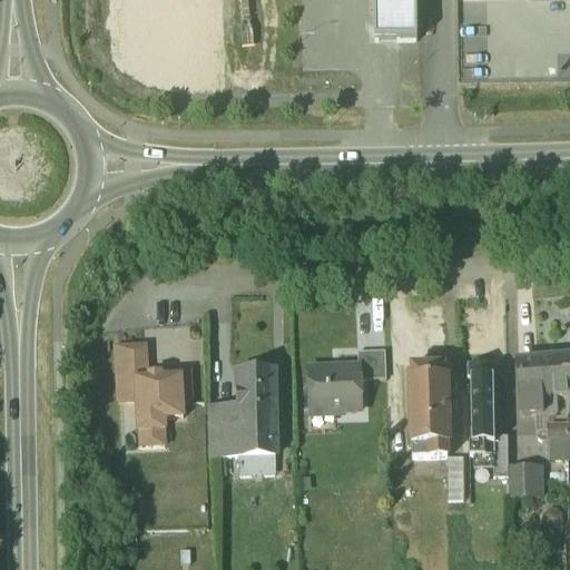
[(373,0),(373,36),(416,36),(415,0),(373,0)]
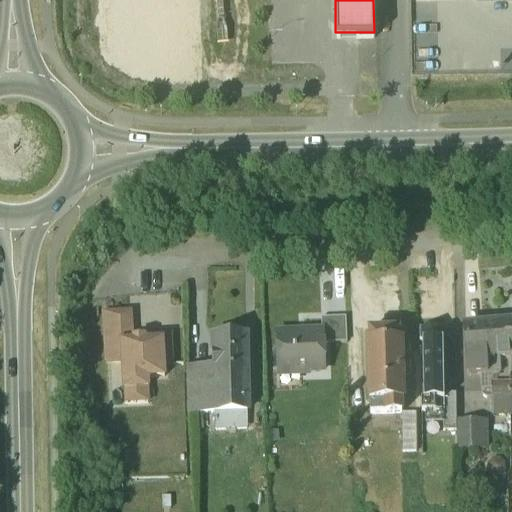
[(127,305),(103,306),(106,355),(121,355),(120,336),(128,335),(127,305)]
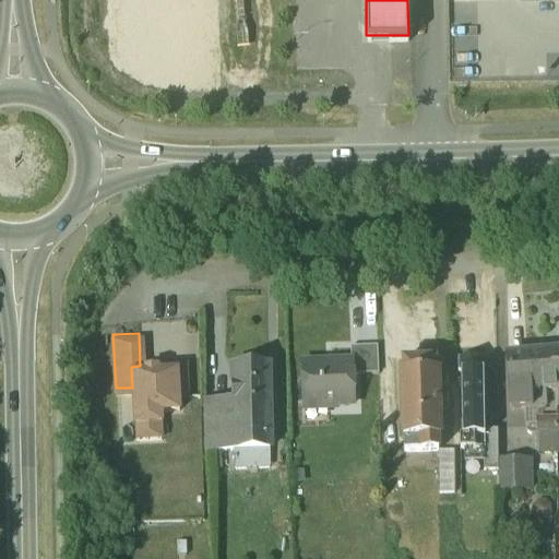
[(378,339),(351,340),(349,356),(351,356),(352,368),(378,366),(378,339)]
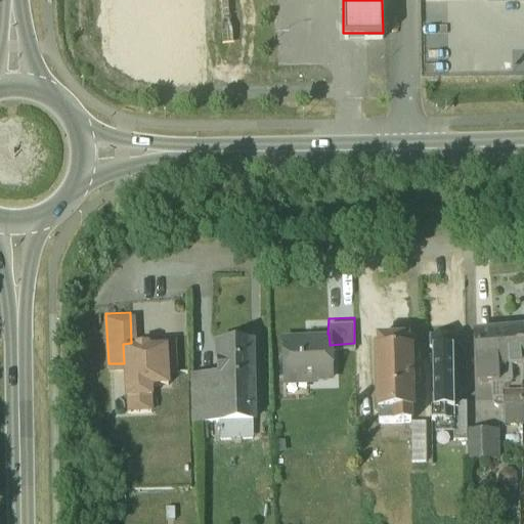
[(519,323),(474,326),(478,378),(497,377),(497,376),(509,375),(508,359),(521,358),(519,323)]
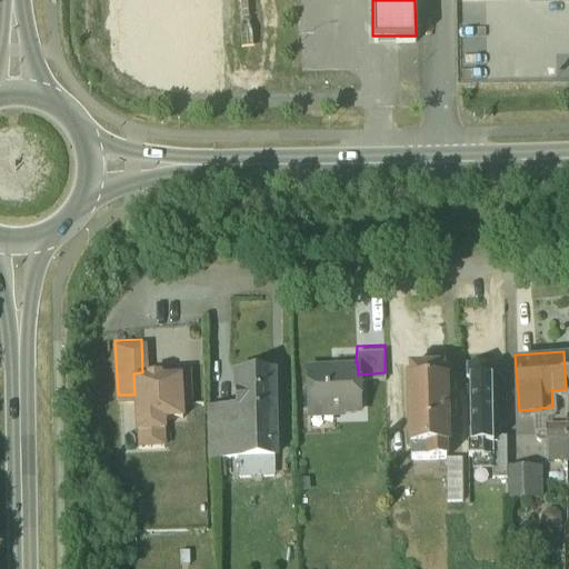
[(492,431),(492,358),(467,359),(467,439),(492,439),(492,431)]
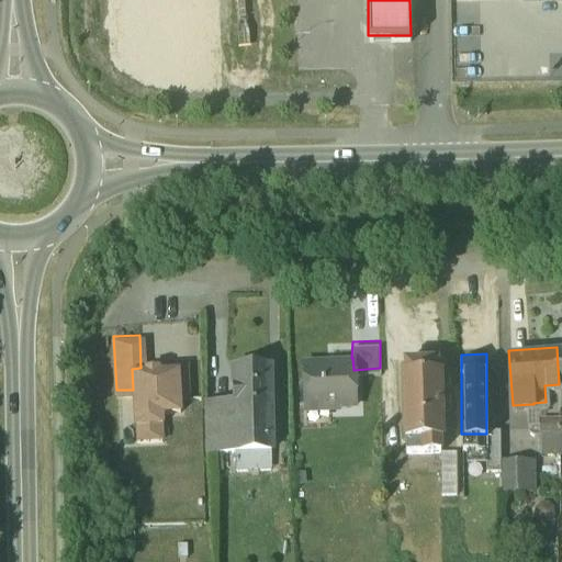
[(351,358),(303,360),(304,396),(323,395),(323,397),(327,402),(337,402),(340,398),(353,397),(353,370),(352,358),(351,358)]
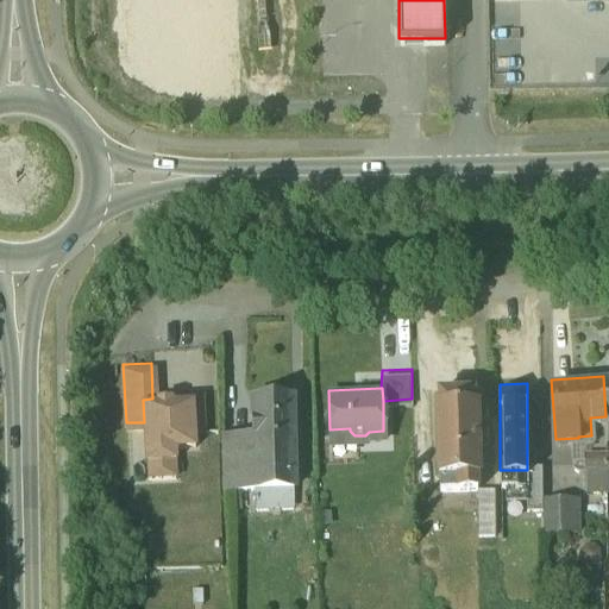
[(473,388),(437,388),(437,401),(435,401),(435,449),(438,449),(438,487),(475,485),(475,471),(478,471),(477,447),(478,447),(478,400),(473,400),(473,388)]
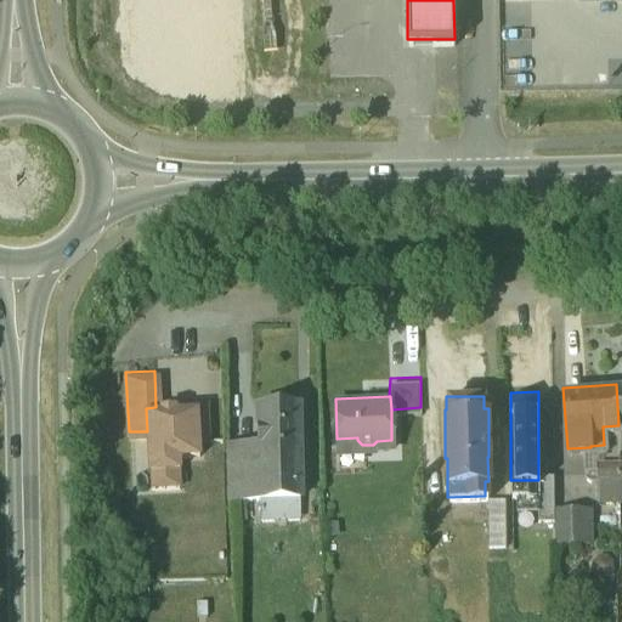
[(295,399),(256,400),(258,439),(258,441),(297,440),(295,399)]
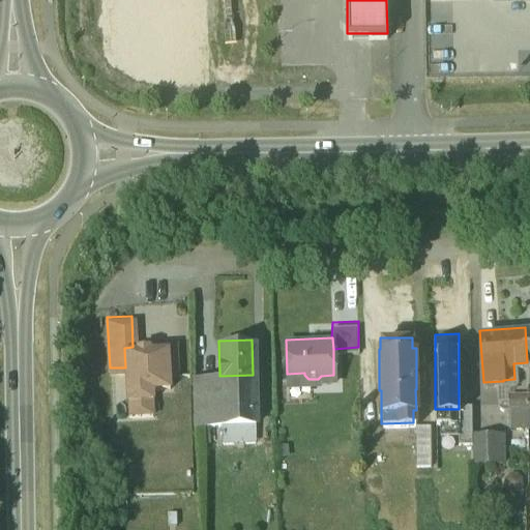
[(176,344),(167,345),(168,365),(177,364),(176,344)]
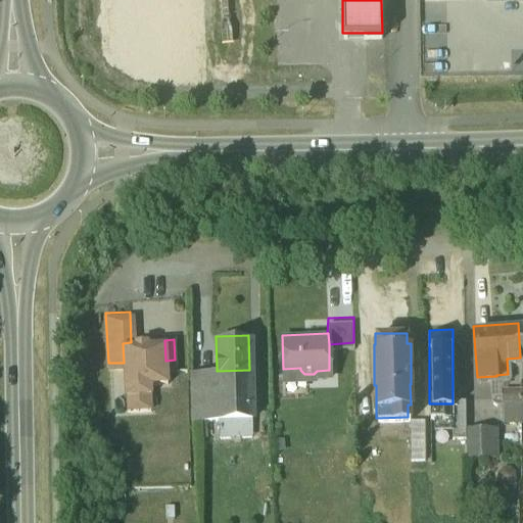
[(131,342),(123,343),(124,363),(126,390),(150,389),(149,379),(167,378),(165,361),(164,340),(131,342)]
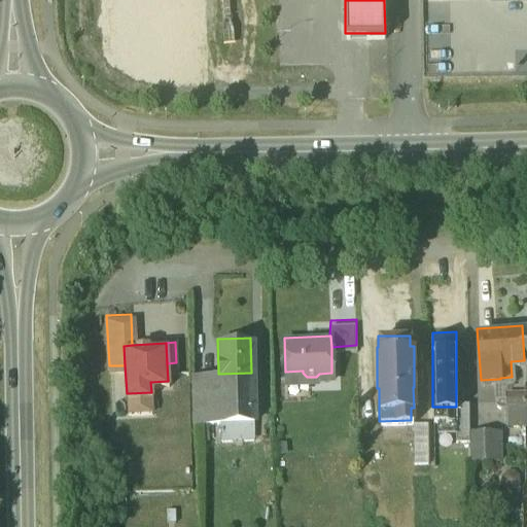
[(207,371),(191,372),(194,418),(208,417),(207,371)]
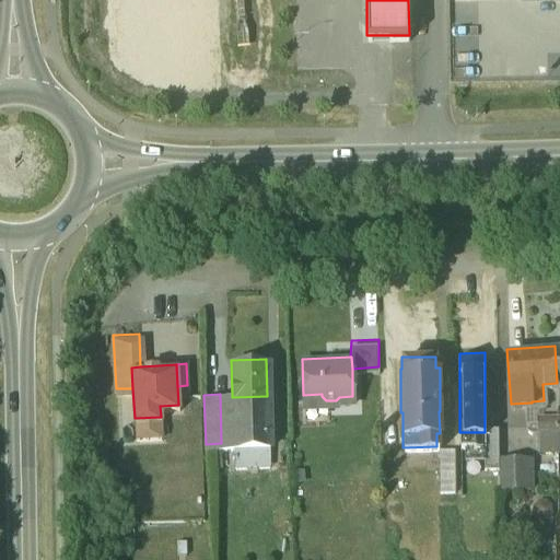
[(268,411),(233,412),(232,397),(232,395),(220,394),(221,443),(268,442),(268,411)]
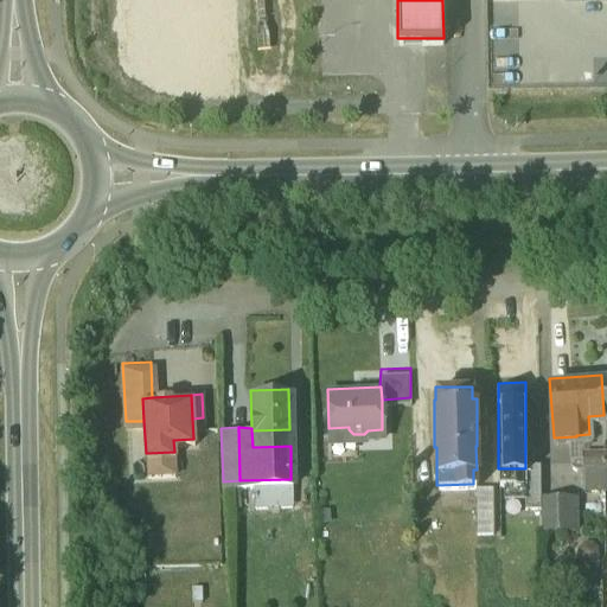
[(289,429),(251,430),(253,447),(291,446),(289,429)]
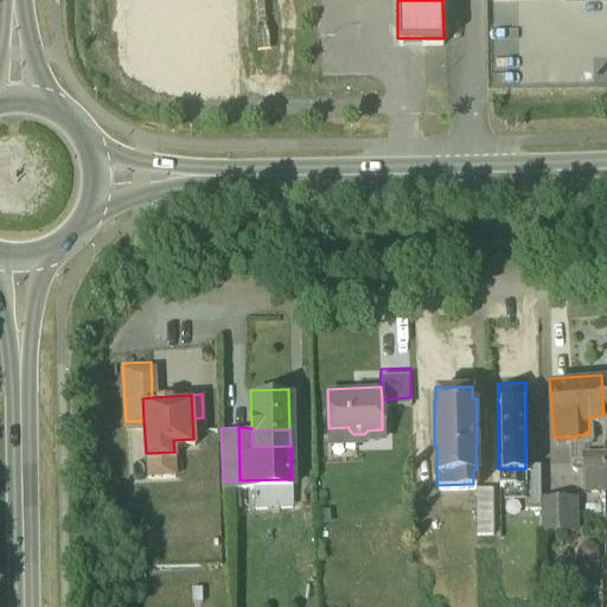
[(605,446),(583,446),(583,462),(605,461),(605,446)]
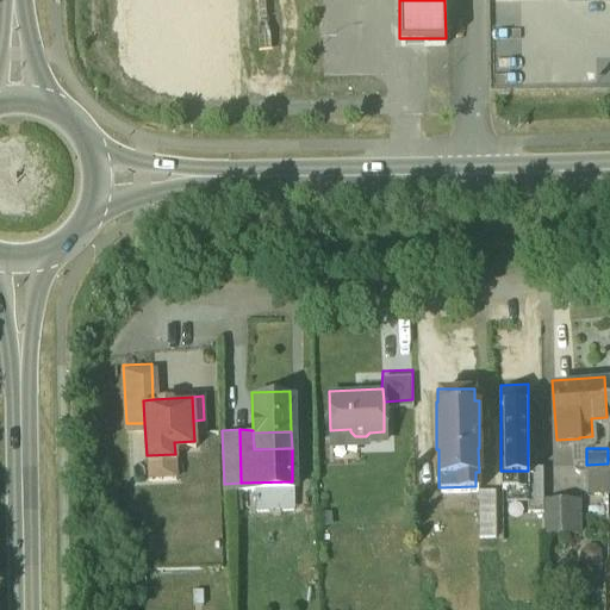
[(543,462),(528,462),(528,471),(528,483),(528,506),(543,505),(543,496),(543,462)]
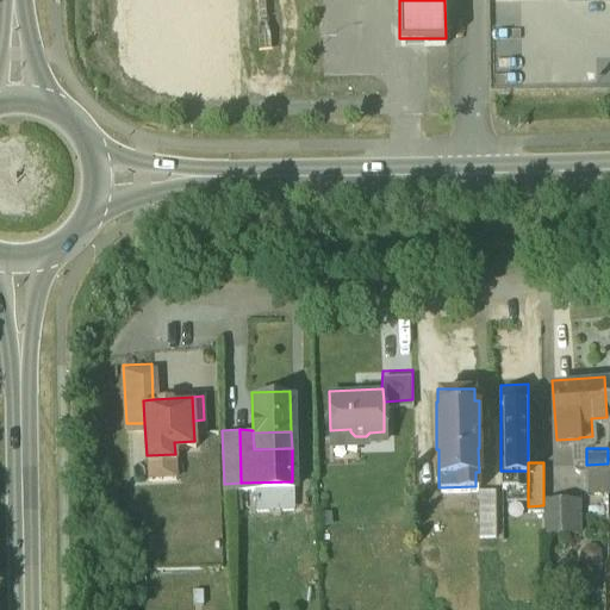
[(609,464),(608,464),(586,465),(587,484),(609,484),(609,464)]
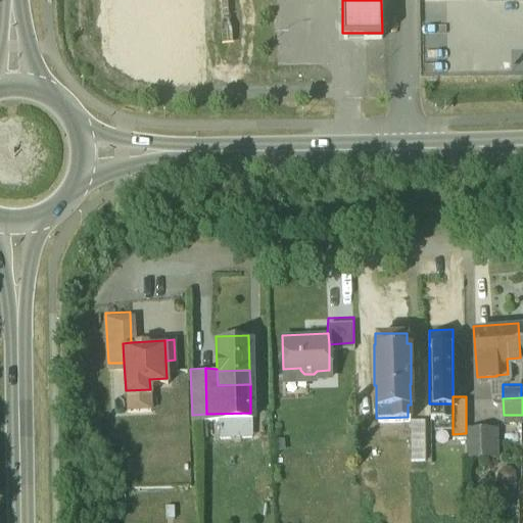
[(453,414),(453,403),(429,403),(429,414),(453,414)]
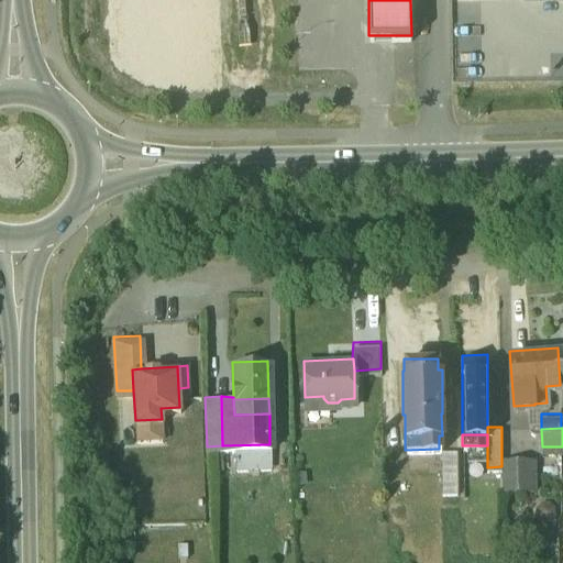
[(442,468),(457,468),(456,450),(441,451),(442,468)]
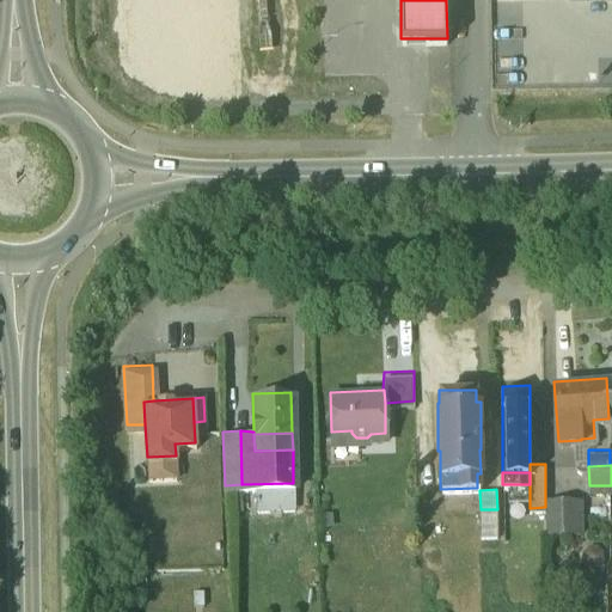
[(580,496),(545,497),(545,507),(546,527),(580,527),(580,496)]
